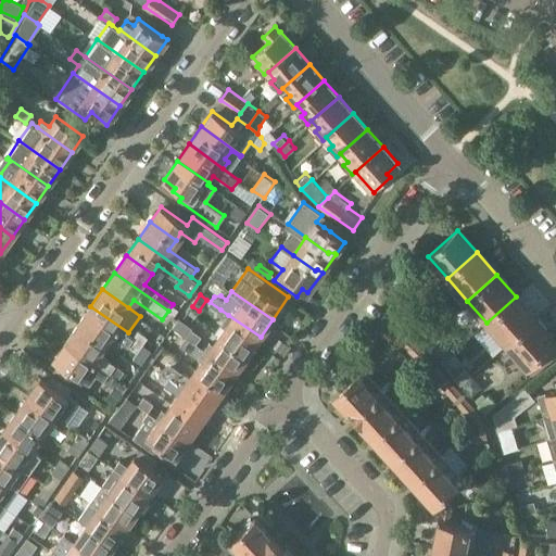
[(393,307),(407,317),(415,306),(401,297),(393,307)]
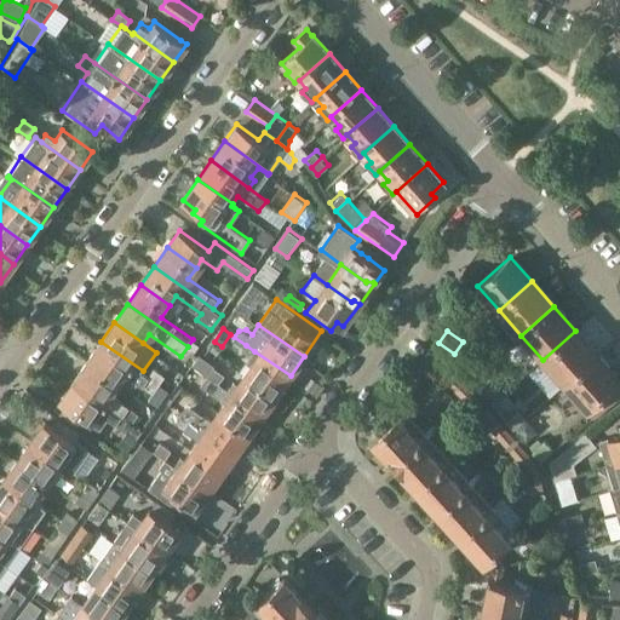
[(597,355),(575,331),(543,360),(564,384),(597,355)]
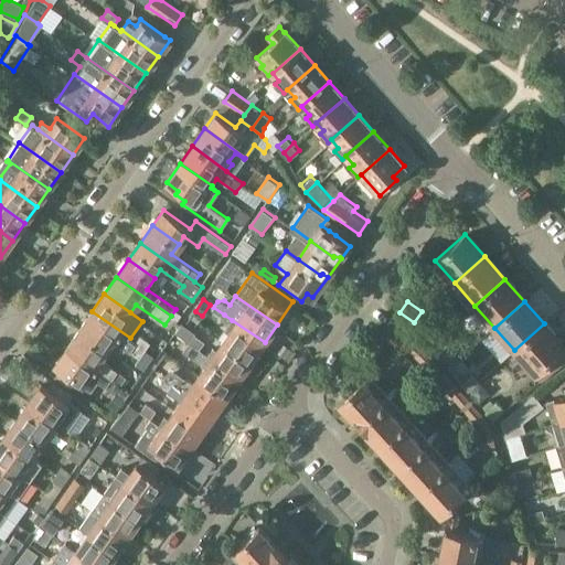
[(130,338),(92,311),(80,329),(106,347),(112,339),(124,348),(130,338)]
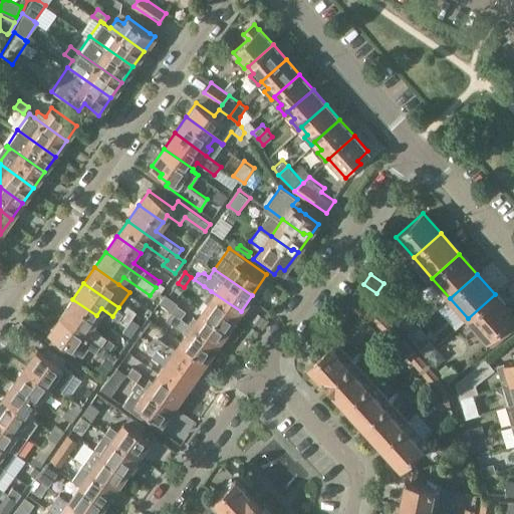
[(211,291),(200,307),(230,326),(241,311),(211,291)]
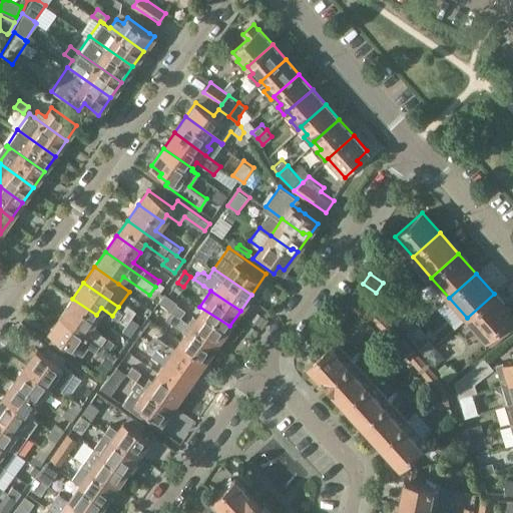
[(370,318),(377,311),(359,294),(349,304),(367,321),(370,318)]
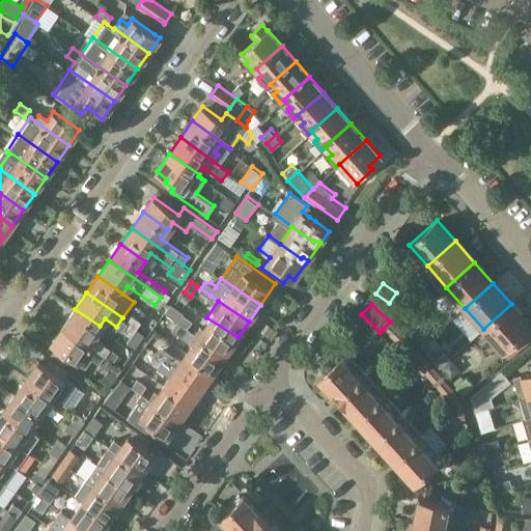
[(502,348),(530,325),(511,304),(483,329),(502,348)]
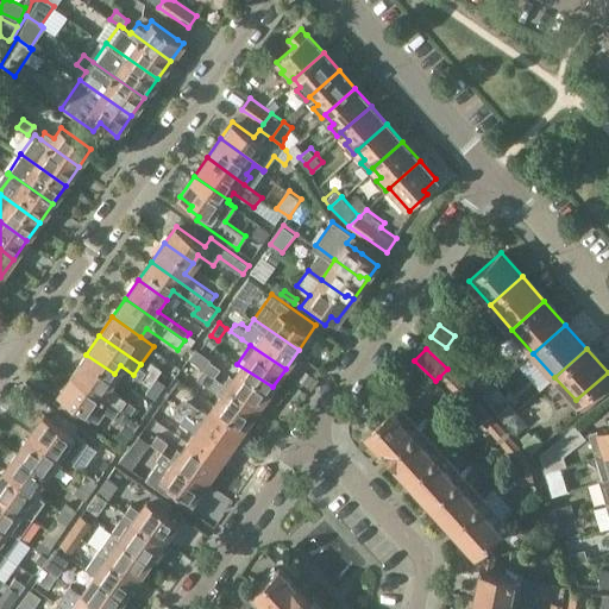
[(458,358),(469,370),(477,363),(466,351),(458,358)]
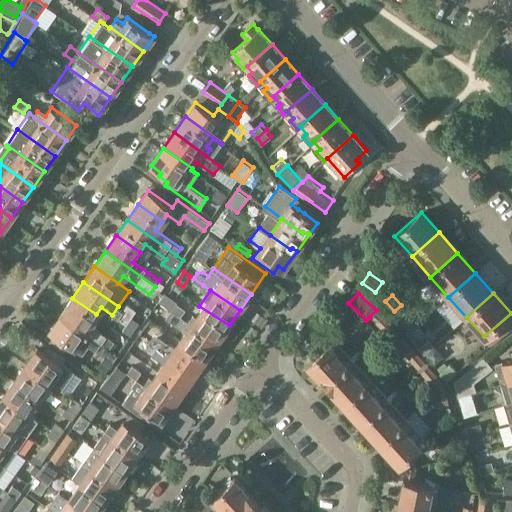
[(72,298),(61,313),(111,350),(116,342),(108,336),(90,323),(96,314),(72,298)]
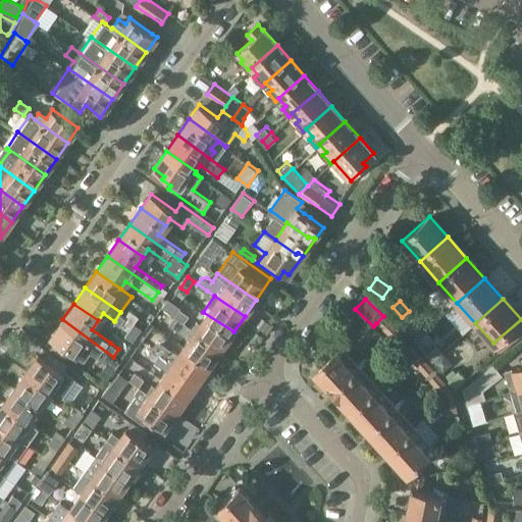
[(174,315),(184,322),(189,315),(179,308),(174,315)]
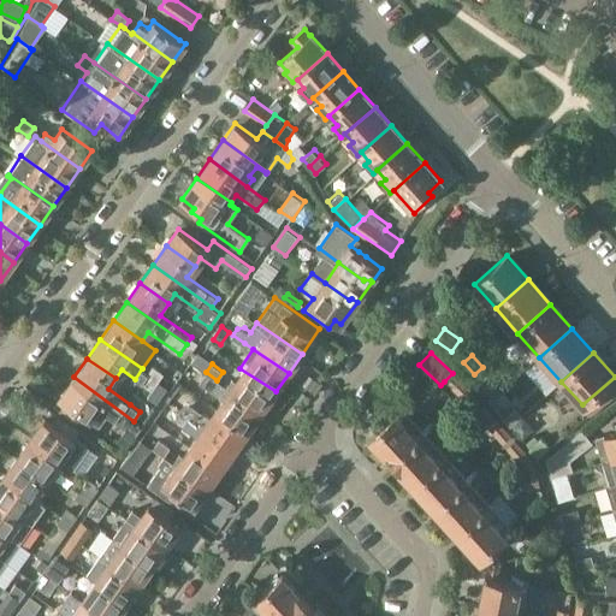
[(148,374),(160,383),(165,374),(154,366),(148,374)]
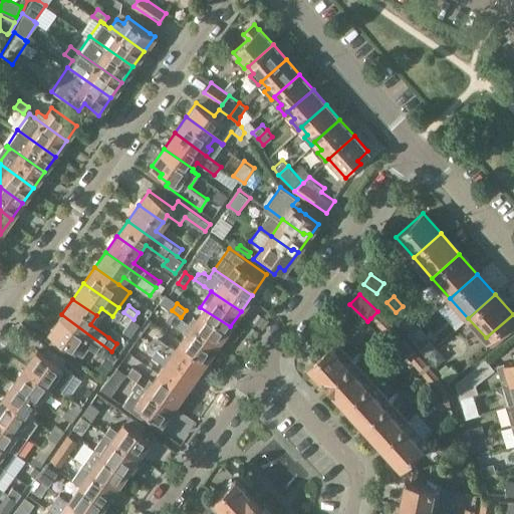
[(189,322),(219,342),(230,326),(200,307),(189,322)]
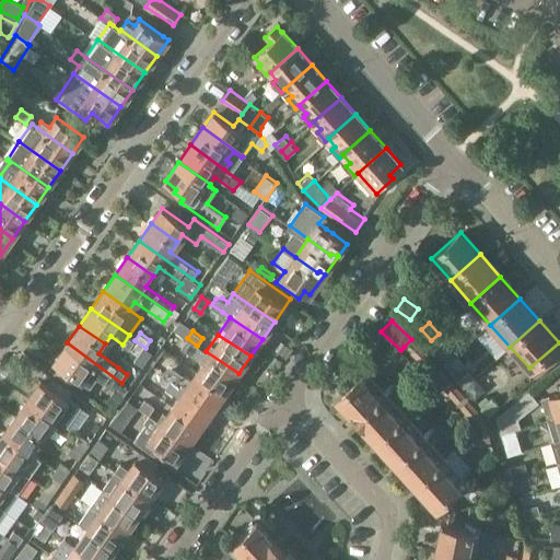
[(203,362),(198,370),(226,389),(238,373),(206,351),(197,346),(187,338),(182,347),(203,362)]
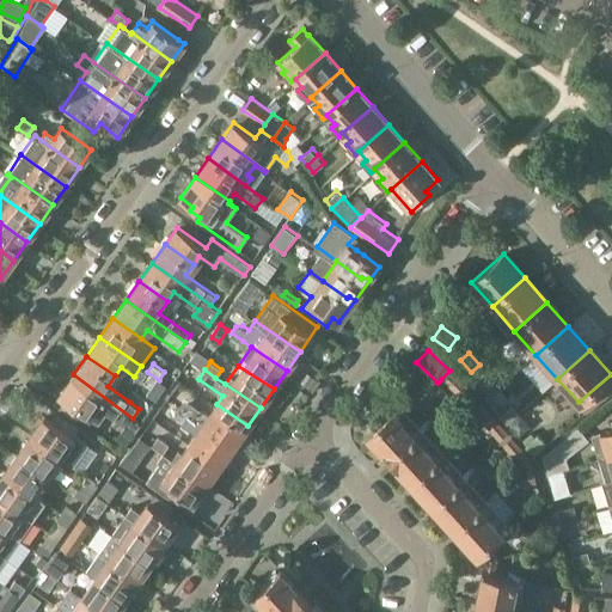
[(456,395),(464,385),(450,371),(441,379),(456,395)]
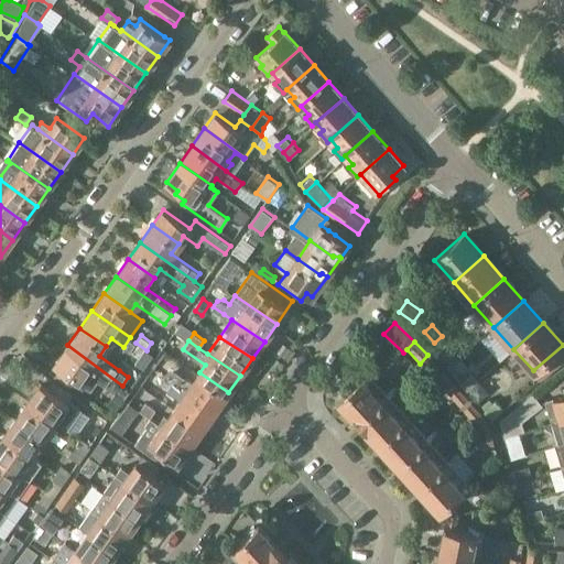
[(147,350),(136,343),(130,351),(140,358),(147,350)]
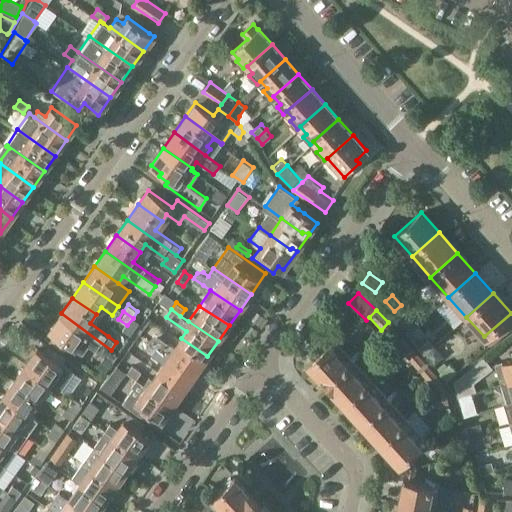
[(111,350),(61,313),(49,331),(73,348),(84,355),(90,347),(97,352),(97,351),(112,362),(118,355),(111,350)]
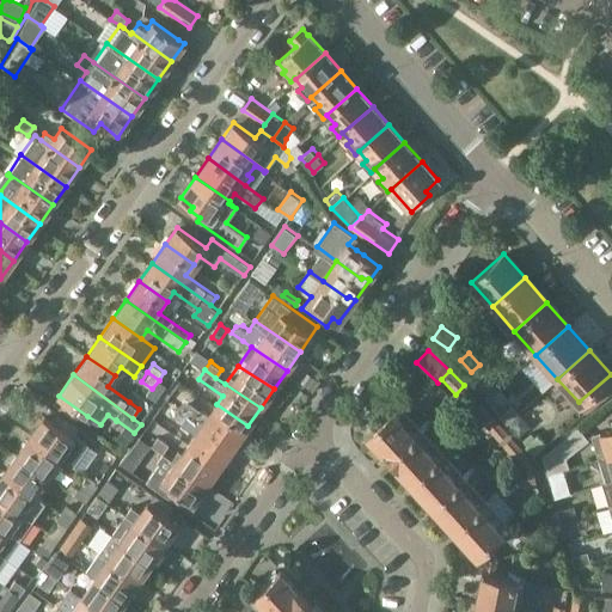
[(482,385),(494,397),(501,389),(490,377),(482,385)]
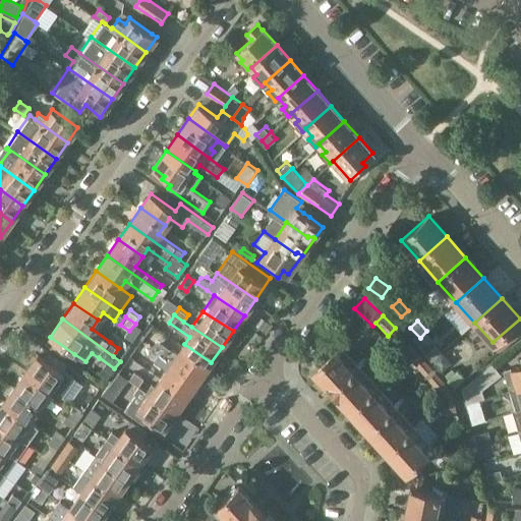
[(435,361),(445,351),(427,331),(426,331),(420,338),(416,341),(435,361)]
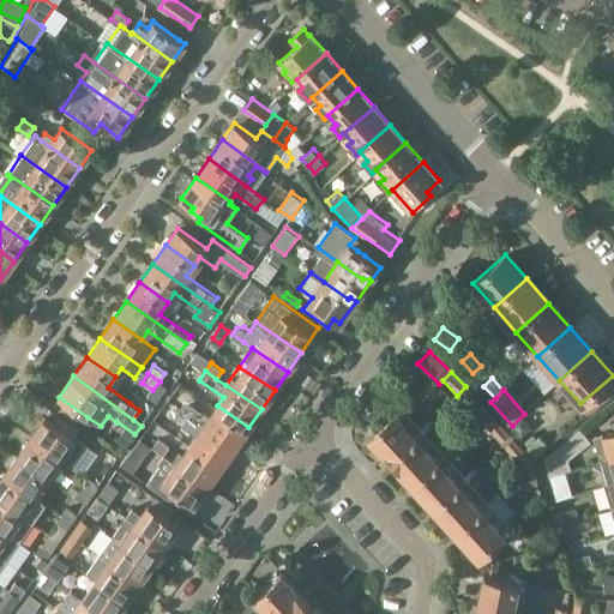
[(480,421),(488,413),(469,391),(461,398),(480,421)]
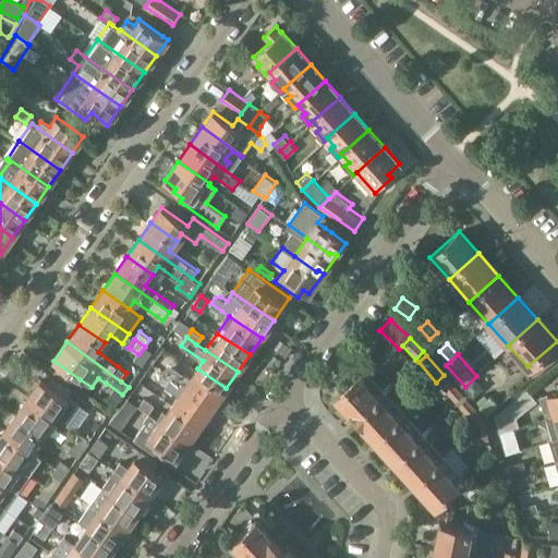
[(169,365),(164,373),(173,380),(180,372),(169,365)]
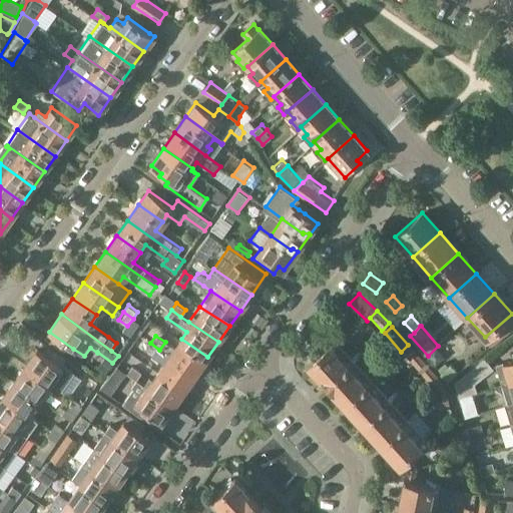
[(157,349),(148,342),(141,337),(135,345),(151,357),(157,349)]
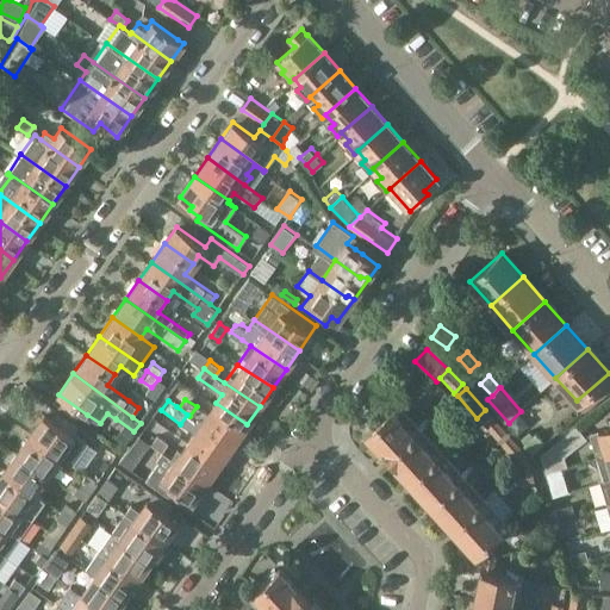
[(204,411),(198,421),(232,444),(247,424),(216,403),(207,414),(204,411)]
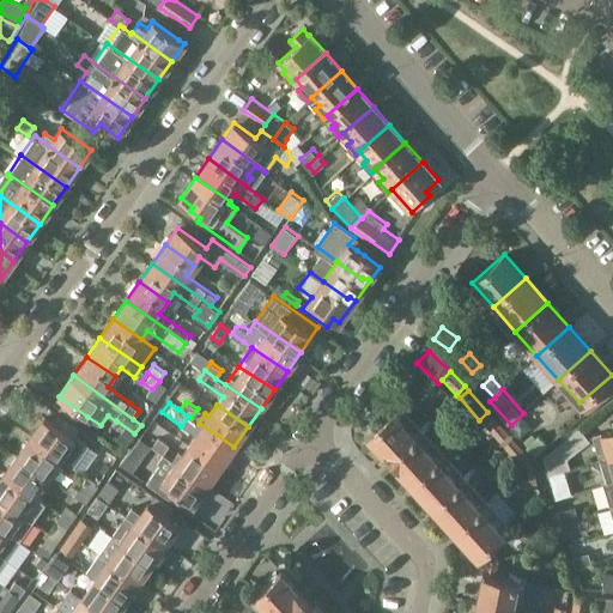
[(369,434),(392,457),(419,430),(400,407),(381,424),(378,422),(370,429),(371,431),(369,434)]
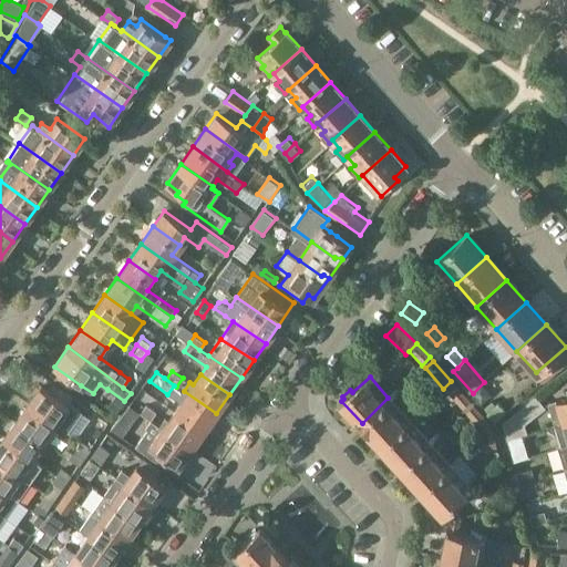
[(468,401),(451,381),(443,389),(461,409),(468,401)]
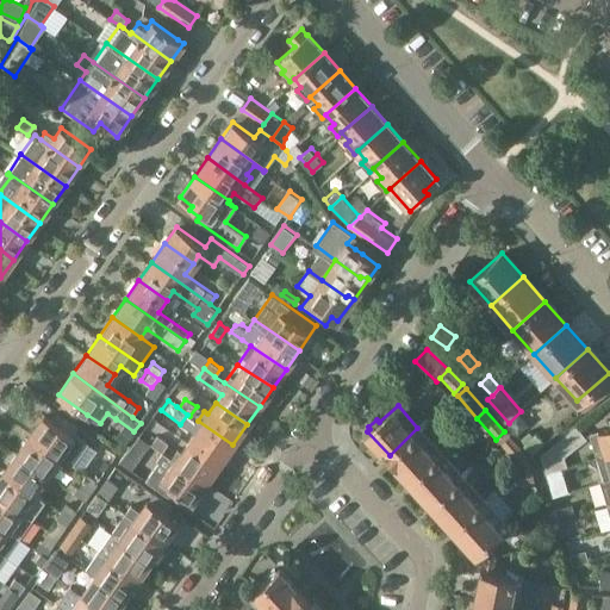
[(44,415),(31,433),(63,455),(74,462),(87,443),(76,435),(75,437),(44,415)]
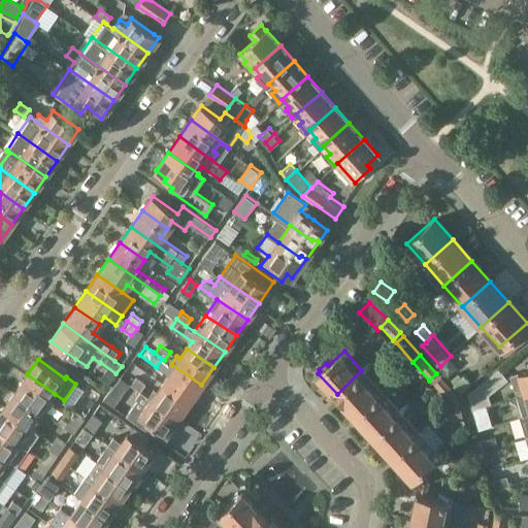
[(521,393),(527,391),(527,362),(525,363),(527,369),(514,374),(510,376),(516,395),(521,393)]
